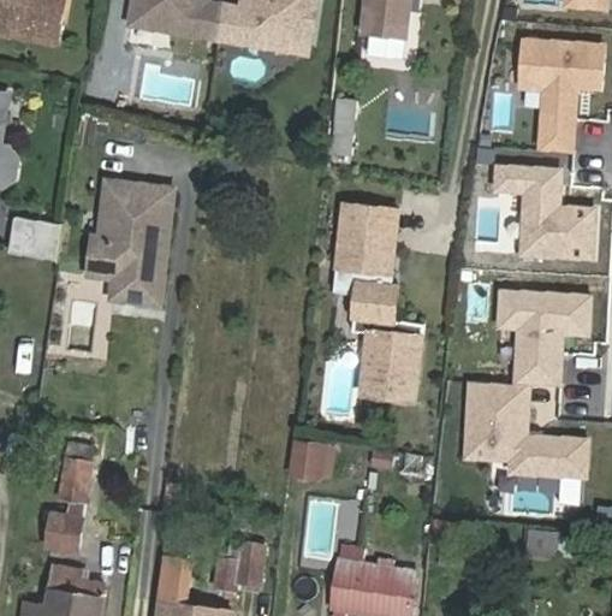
[(0,34),(55,43),(61,0),(0,0),(0,34)]
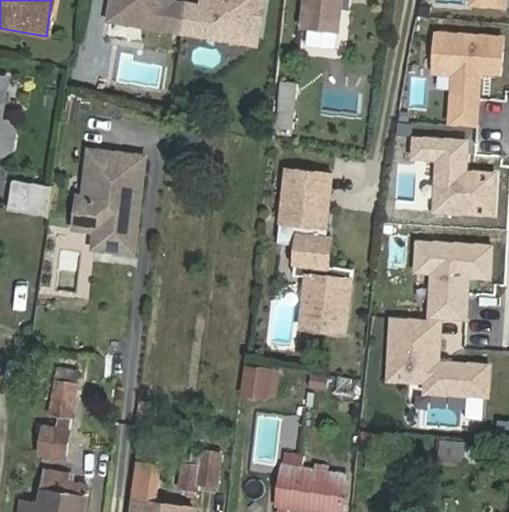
[(116,0),(111,0),(108,20),(143,25),(143,20),(127,18),(116,2),(116,0)]
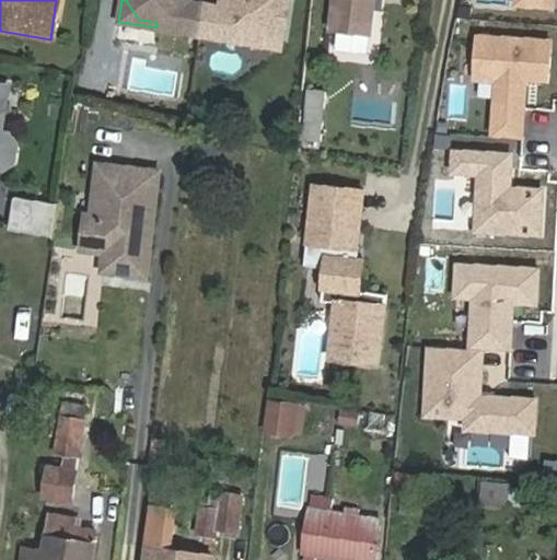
[(186,0),(127,0),(127,2),(139,20),(157,22),(157,27),(199,33),(242,39),(242,34),(260,36),(277,24),(280,2),(286,3),(286,0),(220,0),(219,6),(187,1),(186,0)]
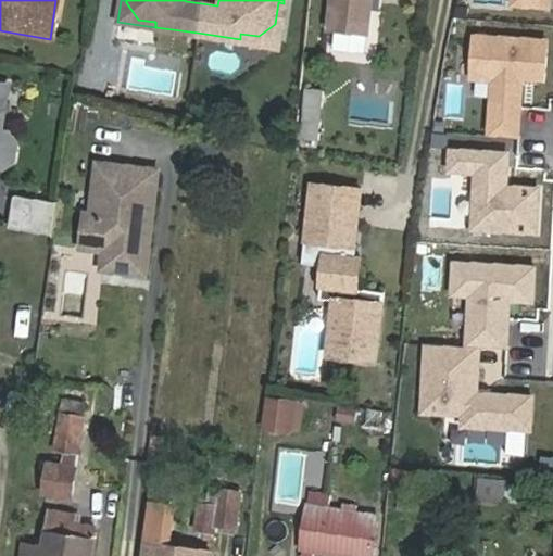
[(328,0),(326,30),(364,34),(366,0),(328,0)]
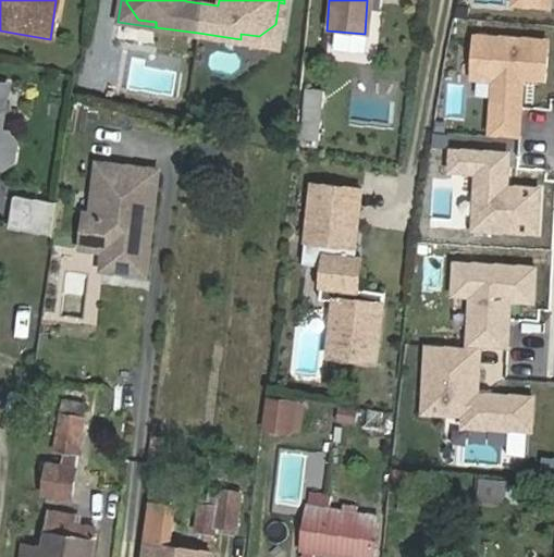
[(241,34),(241,39),(278,45),(284,3),(279,2),(275,24),(259,36),(241,34)]
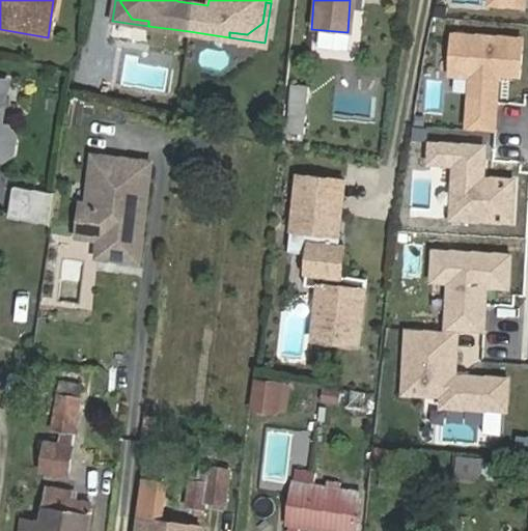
[(520,37),(450,31),(446,75),(468,77),(463,129),(492,131),(497,79),(516,80),(520,37)]
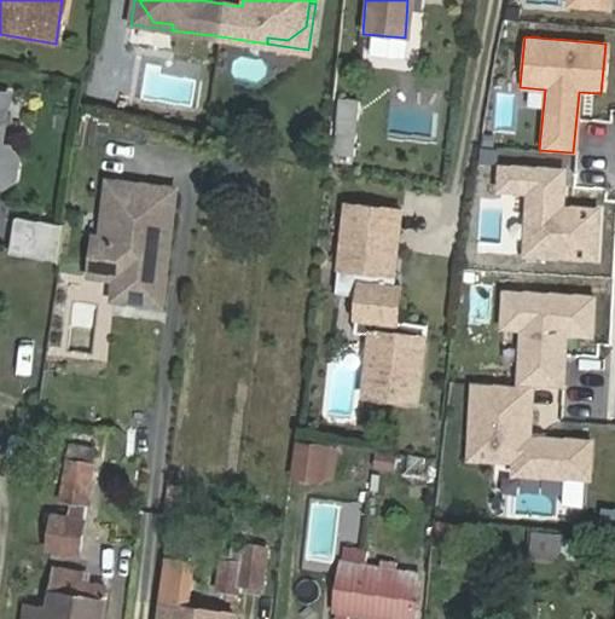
[(0,122),(7,123),(12,97),(0,94),(0,186),(6,187),(17,178),(19,162),(11,149),(4,149),(0,148),(0,122)]
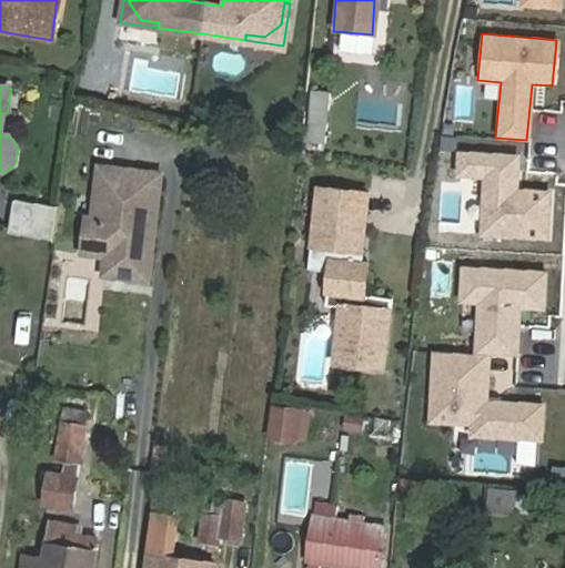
[(517,152),(455,150),(454,178),(480,179),(477,236),(546,240),(548,191),(515,190),(517,152)]
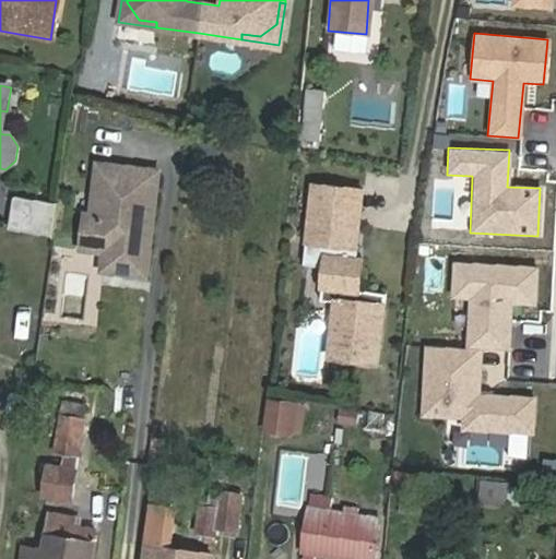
[(156,171),(97,164),(92,215),(85,214),(80,258),(102,260),(101,271),(120,273),(119,282),(143,285),(156,171)]
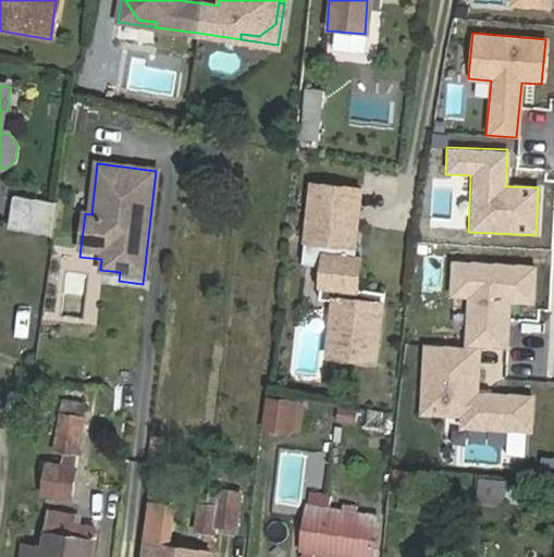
[(314,186),(310,220),(345,223),(348,189),(314,186)]
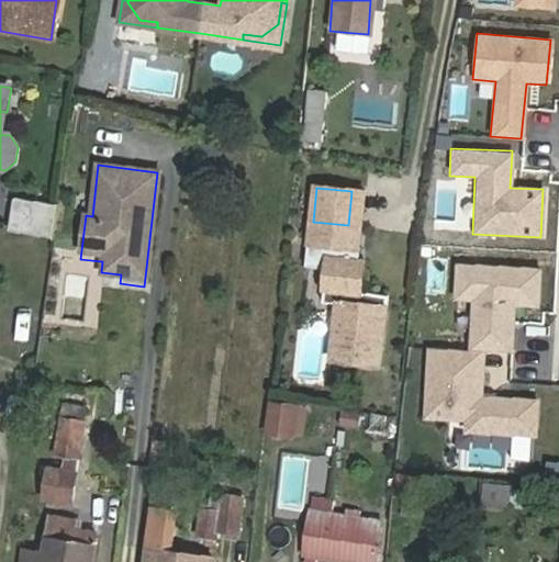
[(28,203),(23,232),(52,236),(56,208),(28,203)]
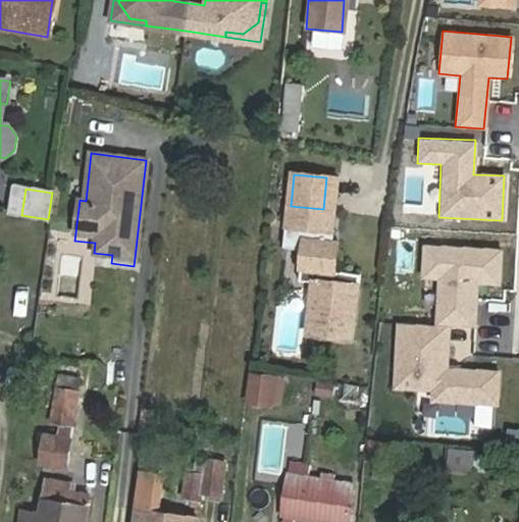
[(323,209),(291,206),(287,205),(281,246),(301,249),(298,280),(315,282),(309,333),(350,338),(357,274),(336,271),(340,244),(329,243),(332,210),(323,209)]
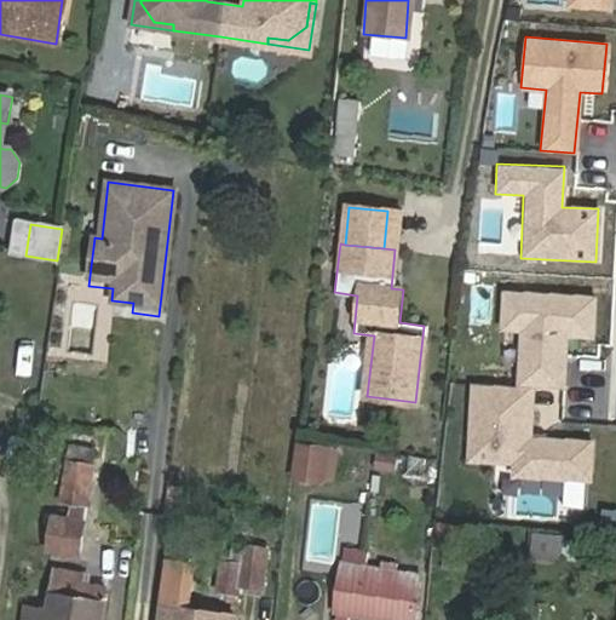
[(594,297),(501,291),(499,331),(518,332),(516,386),(531,388),(563,389),(566,336),(591,337),(594,297)]
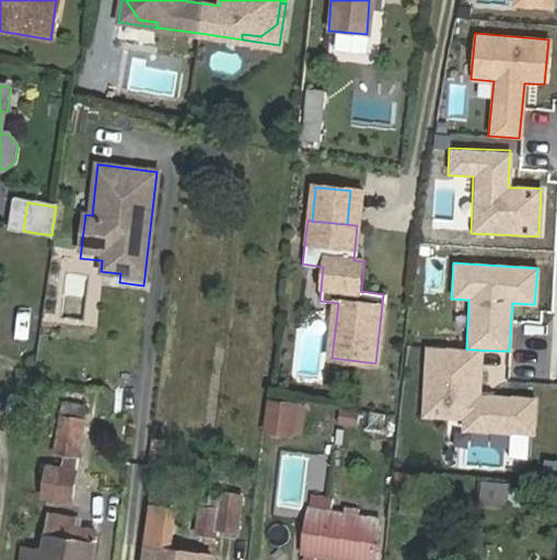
[(120,273),(101,271),(100,280),(119,282),(120,273)]
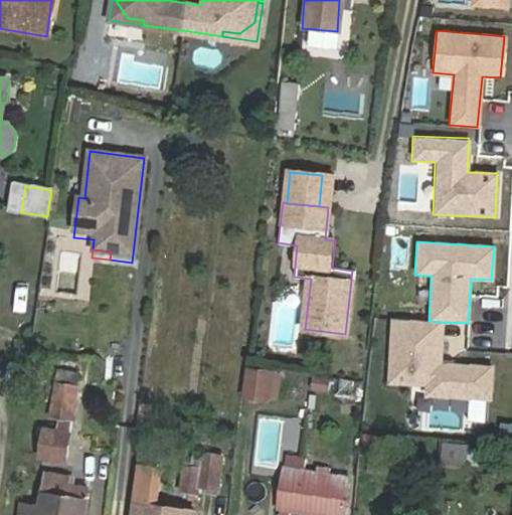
[(429,321),(390,319),(387,382),(424,384),(423,396),(490,400),(492,367),(439,364),(442,322),(429,321)]
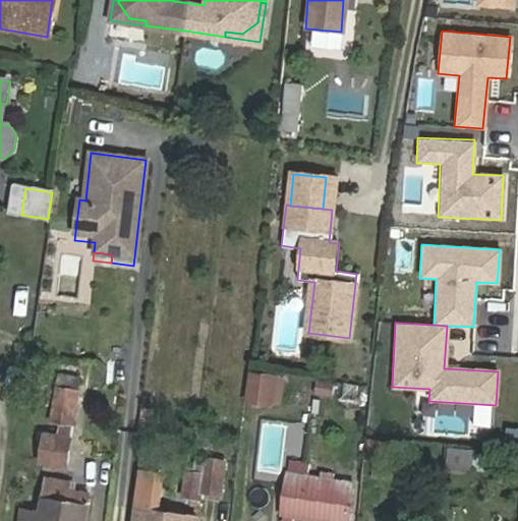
[(274,373),(249,370),(245,398),(271,401),(274,373)]
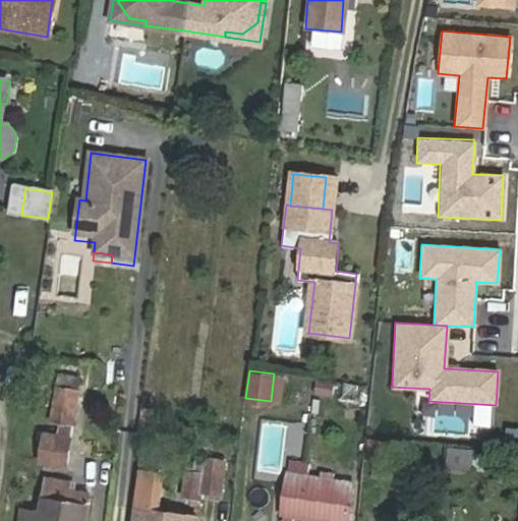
[(334,382),(319,380),(317,393),(332,395),(334,382)]
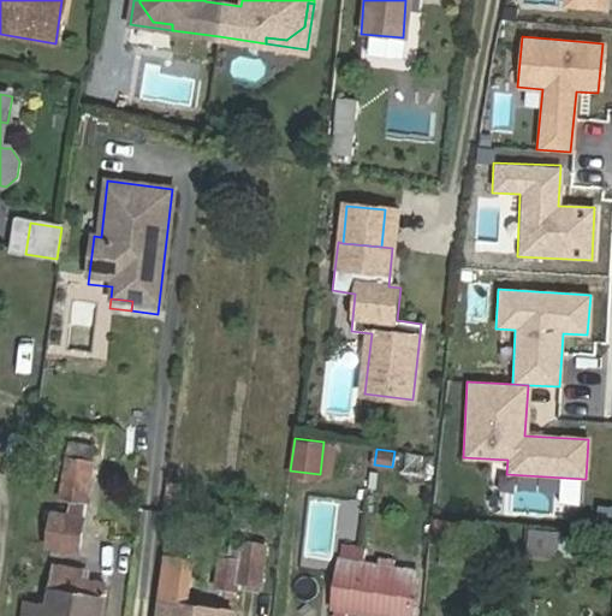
[(84,499),(89,463),(66,460),(60,496),(84,499)]
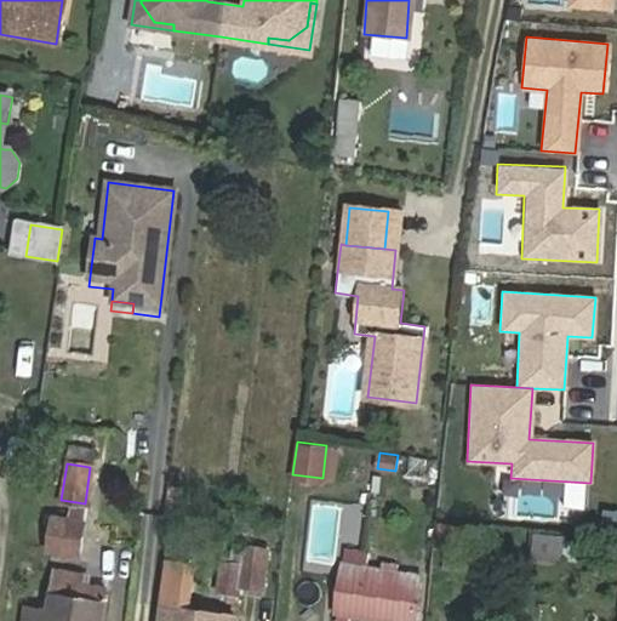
[(53,520),(50,552),(78,556),(84,510),(70,507),(68,522),(53,520)]
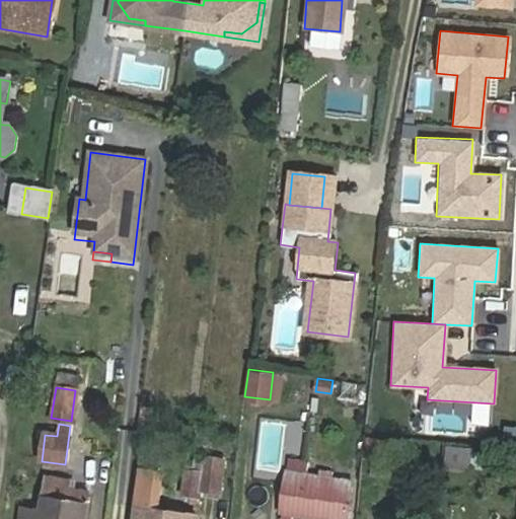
[(199,487),(204,488),(208,457),(203,456),(201,471),(183,469),(180,494),(189,495),(189,501),(196,502),(197,497),(198,497),(199,487)]
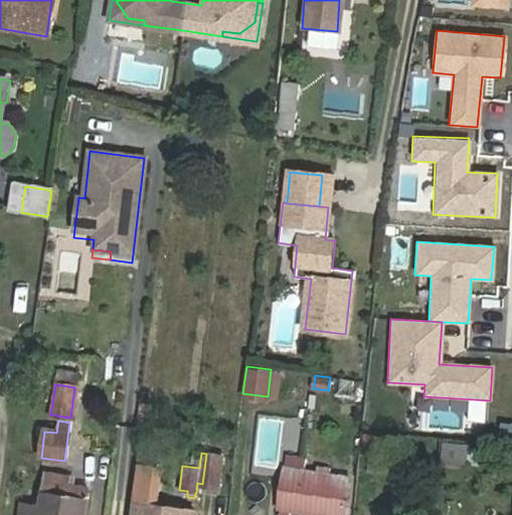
[(206,454),(202,484),(217,486),(221,456),(206,454)]
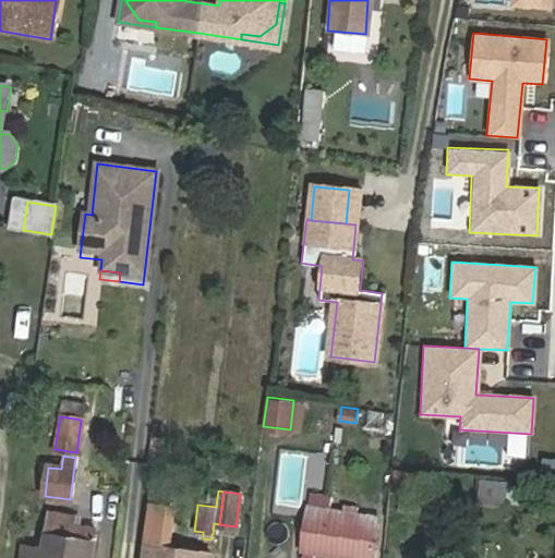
[(333,495),(312,492),(310,505),(330,508),(333,495)]
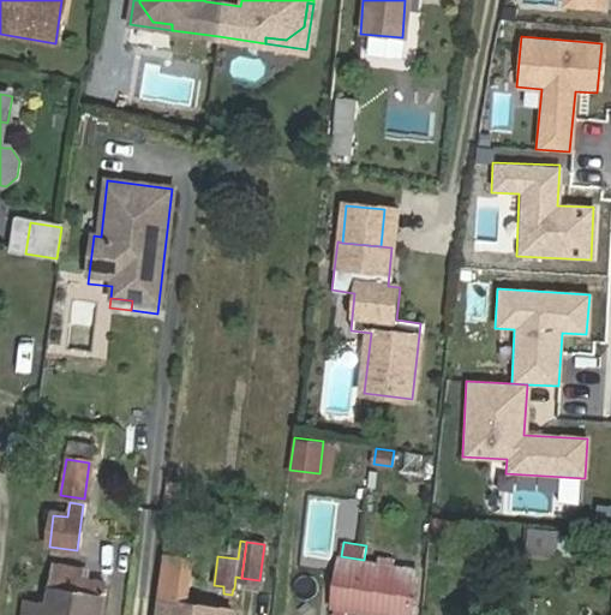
[(364,560),(341,556),(333,603),(345,605),(405,614),(407,614),(415,568),(391,565),(393,557),(377,554),(376,561),(364,560)]
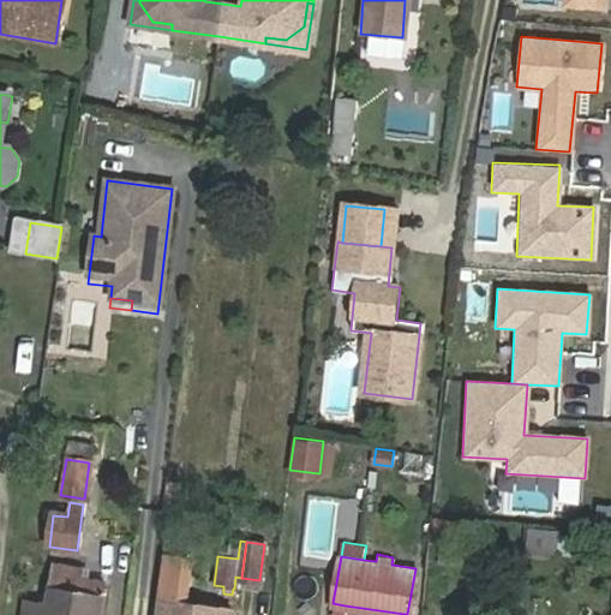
[(185,605),(190,561),(165,559),(156,614),(227,614),(228,610),(185,605)]
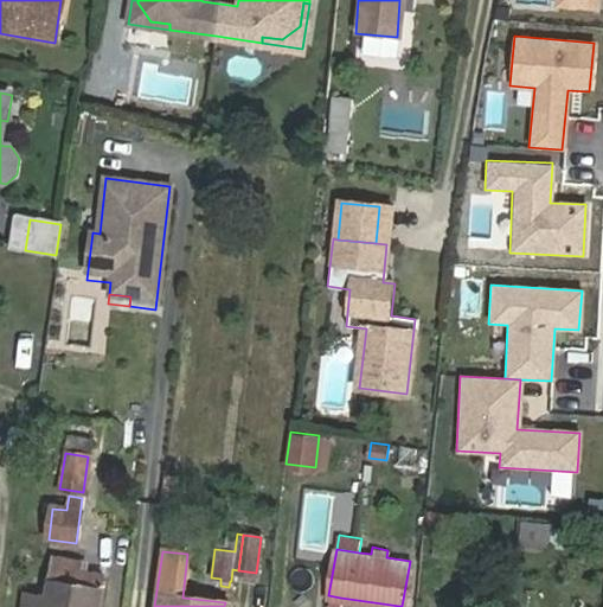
[(55,557),(47,599),(26,595),(24,606),(96,606),(101,575),(75,570),(76,561),(55,557)]
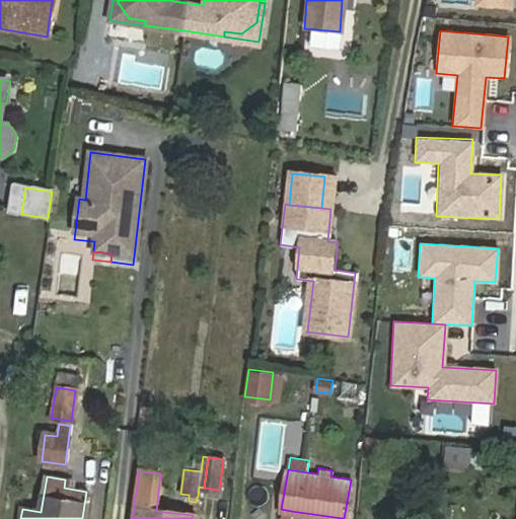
[(289,518),(291,511),(281,509),(279,518),(289,518)]
